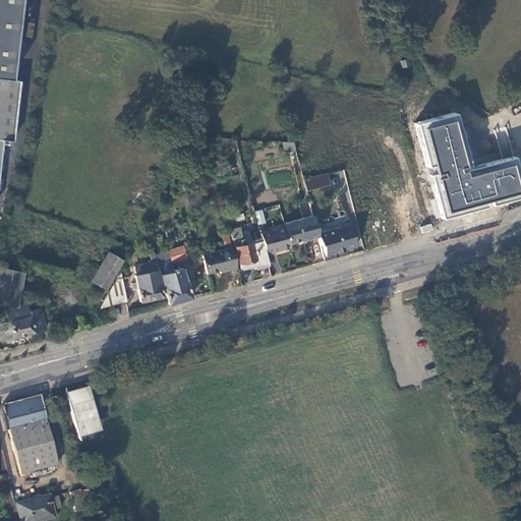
[(0,0),(0,148),(1,140),(11,141),(17,80),(8,78),(17,0),(0,0)]
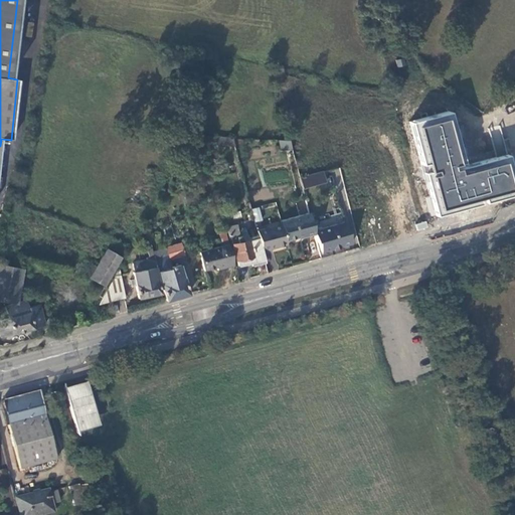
[(514,186),(506,154),(465,164),(451,110),(408,121),(420,164),(426,163),(428,171),(423,172),(435,213),(440,211),(514,191),(514,186)]
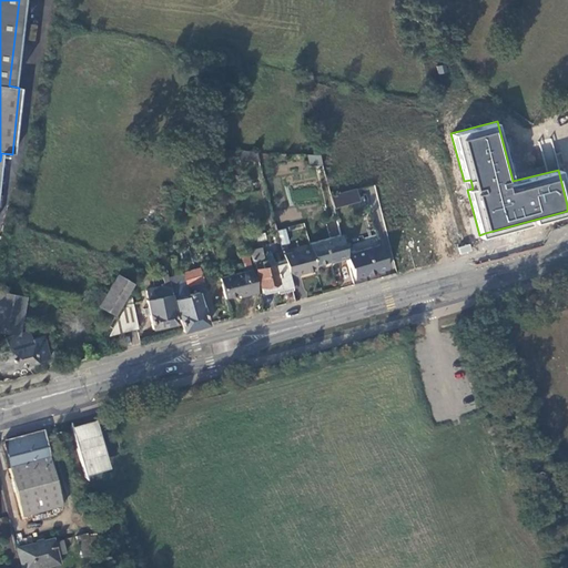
[(259,161),(256,152),(226,150),(225,155),(237,156),(237,159),(259,161)]
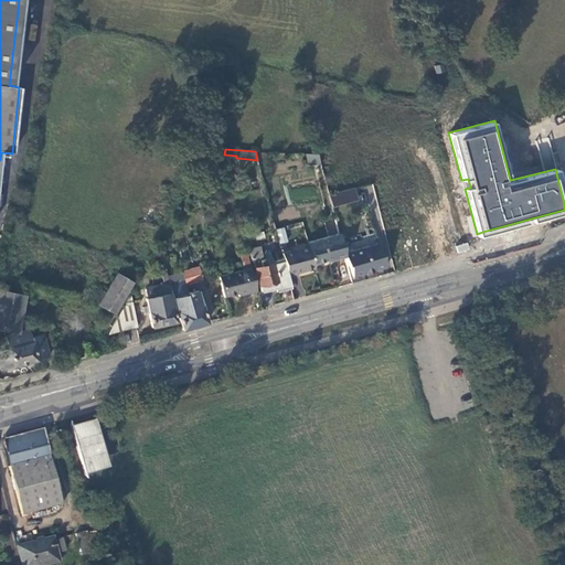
[(307,155),(308,163),(320,162),(320,153),(307,155)]
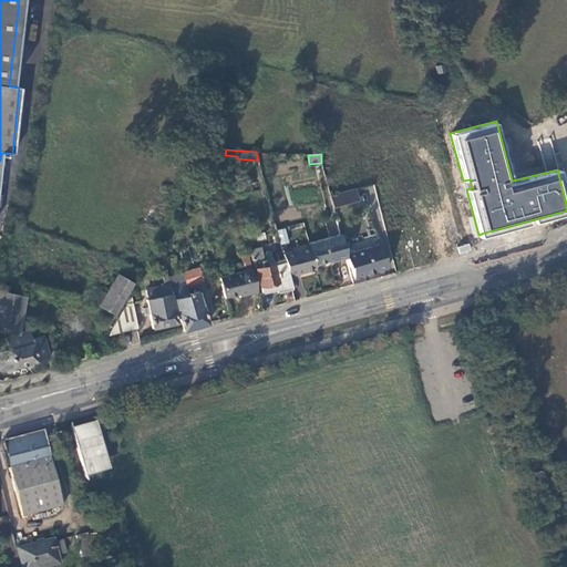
[(356,189),(330,196),(333,208),(359,202),(356,189)]
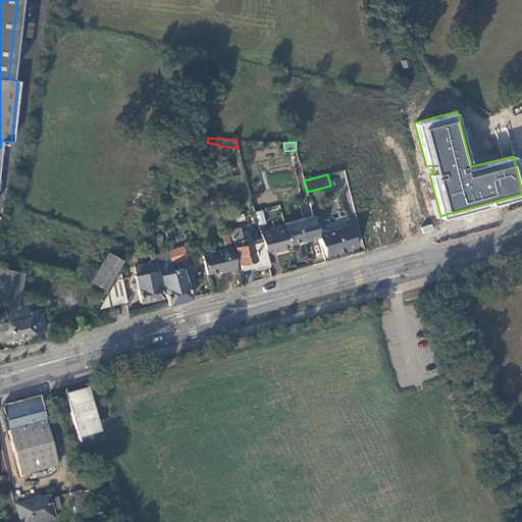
[(252,193),(256,208),(268,205),(265,190),(252,193)]
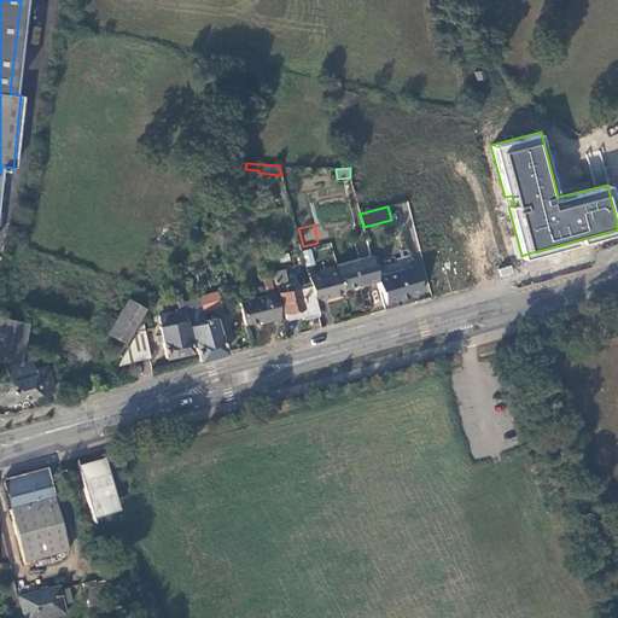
[(308,248),(301,250),(304,264),(313,262),(308,248)]
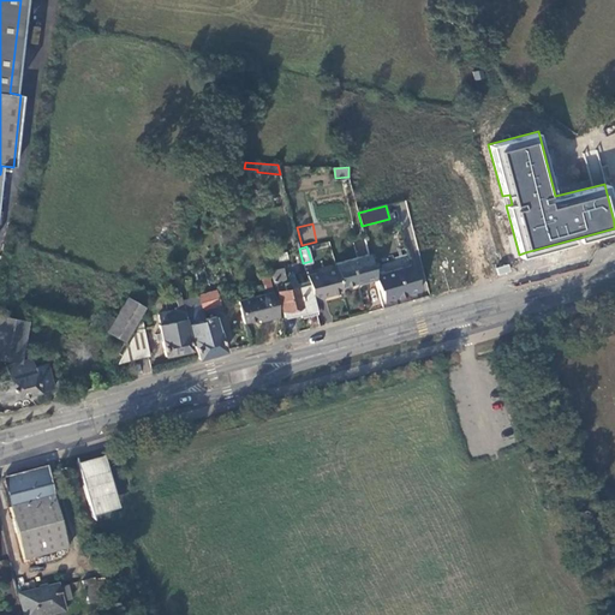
[(362,281),(375,278),(369,252),(334,262),(340,285),(362,280),(362,281)]
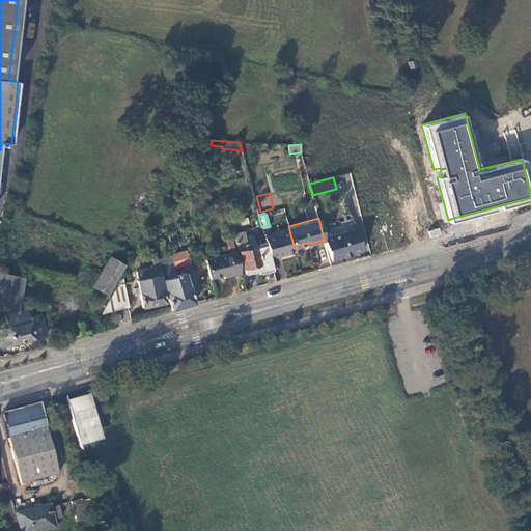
[(280,254),(295,250),(294,246),(288,226),(262,233),(266,244),(267,248),(270,261),(281,259),(280,254)]
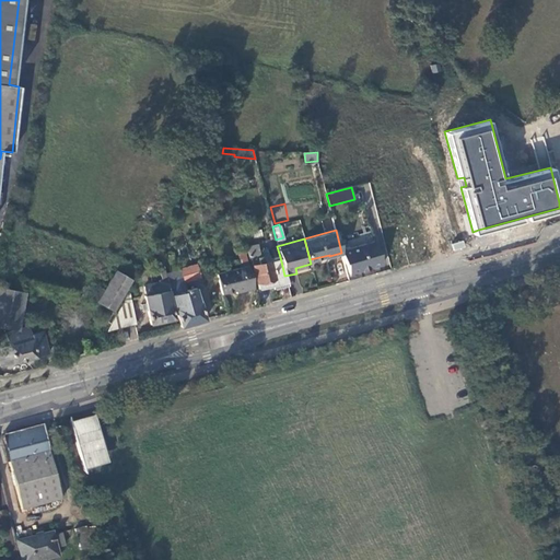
[(374,243),(341,253),(343,261),(346,261),(349,273),(382,264),(378,255),(377,255),(374,243)]
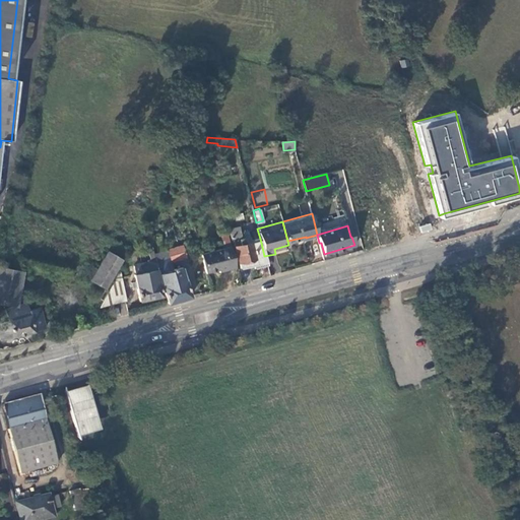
[(265,258),(264,256),(261,243),(250,245),(249,242),(247,234),(239,235),(239,233),(237,226),(228,229),(230,239),(231,238),(238,262),(245,260),(246,262),(249,261),(252,261),(253,262),(265,258)]
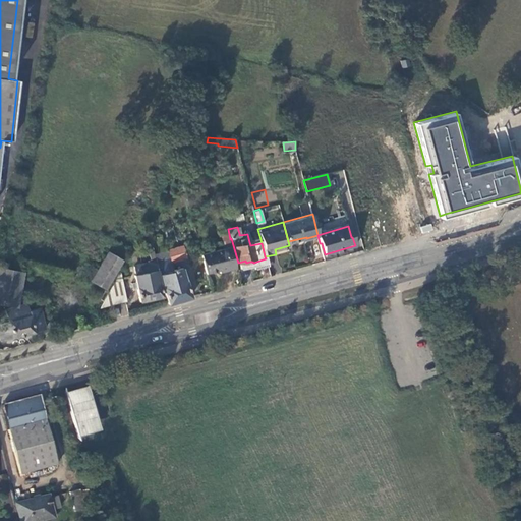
[(229,242),(226,231),(219,233),(222,244),(229,242)]
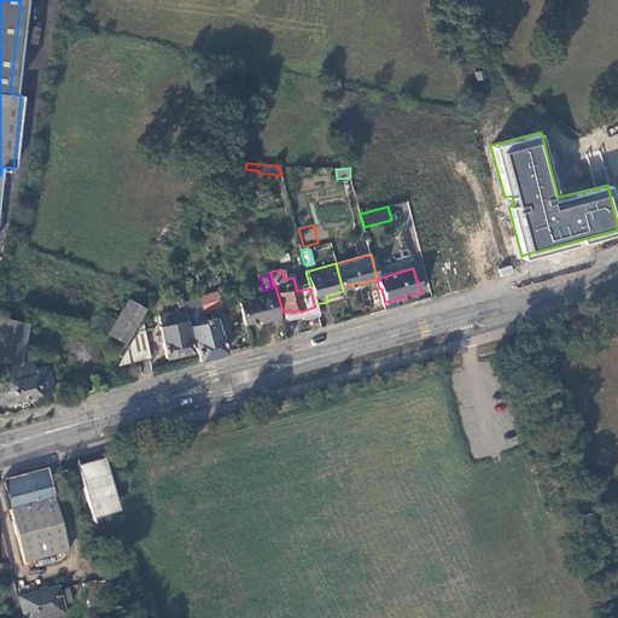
[(202,307),(203,312),(221,305),(216,292),(199,297),(199,302),(202,307)]
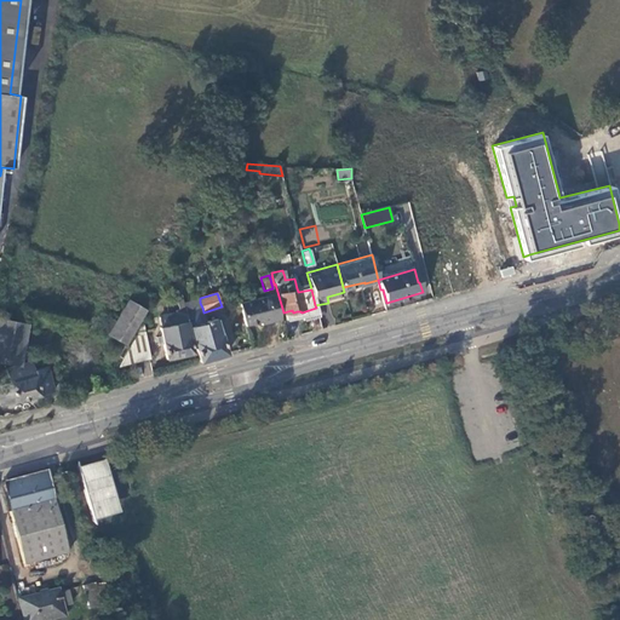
[(260,326),(281,320),(274,294),(239,303),(245,326),(260,323),(260,326)]
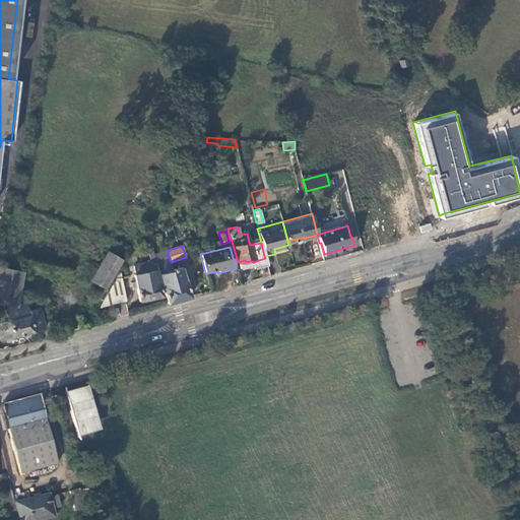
[(92,265),(85,278),(86,278),(105,289),(123,260),(107,250),(96,267),(92,265)]
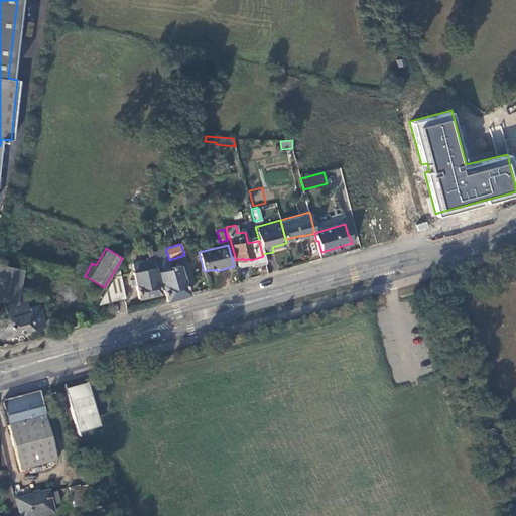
[(171,267),(169,260),(168,256),(159,258),(158,254),(166,252),(166,248),(153,253),(160,279),(166,300),(188,294),(178,265),(171,267)]
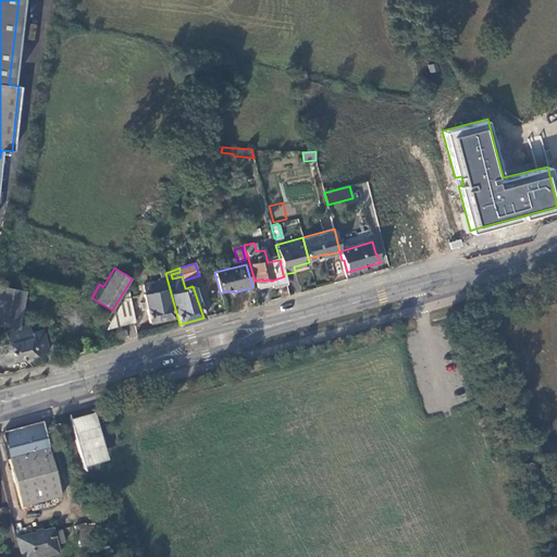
[(168,288),(165,276),(160,280),(162,291),(145,295),(149,322),(173,318),(168,288)]
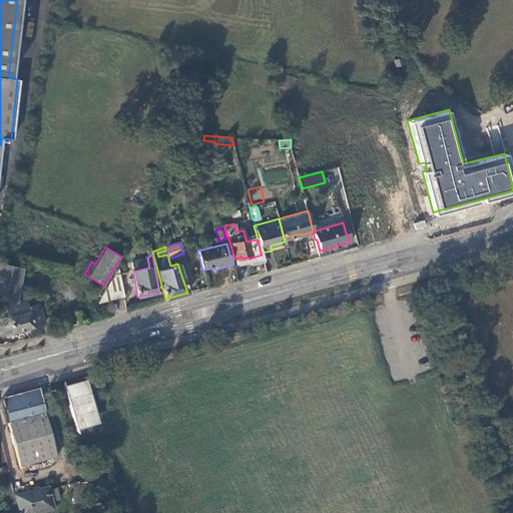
[(251,265),(263,262),(262,254),(249,259),(251,265)]
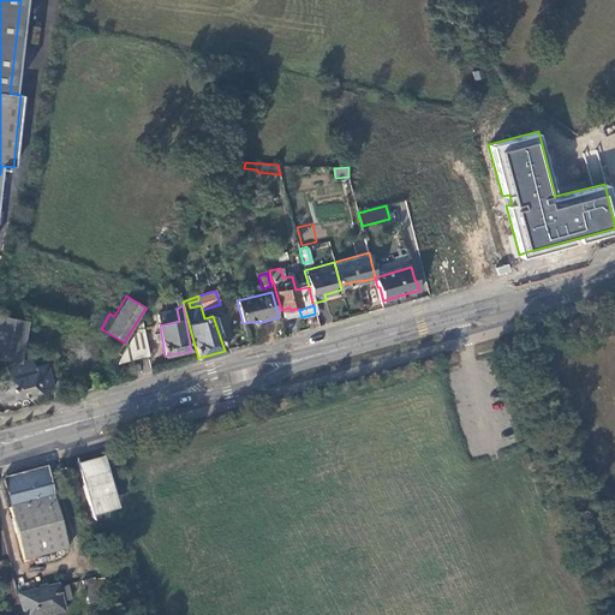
[(24,321),(0,316),(0,358),(16,362),(24,321)]
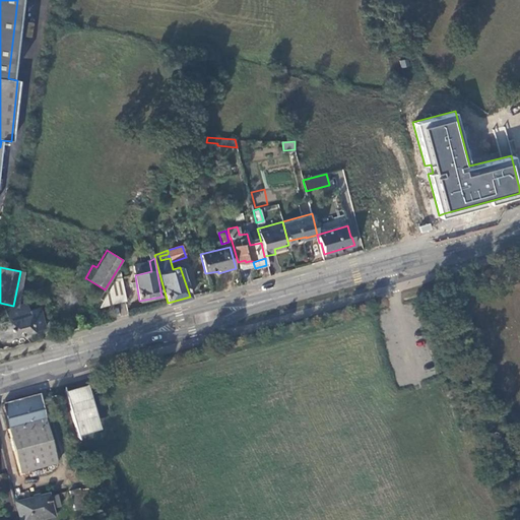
[(119,270),(99,308),(126,302),(119,270)]
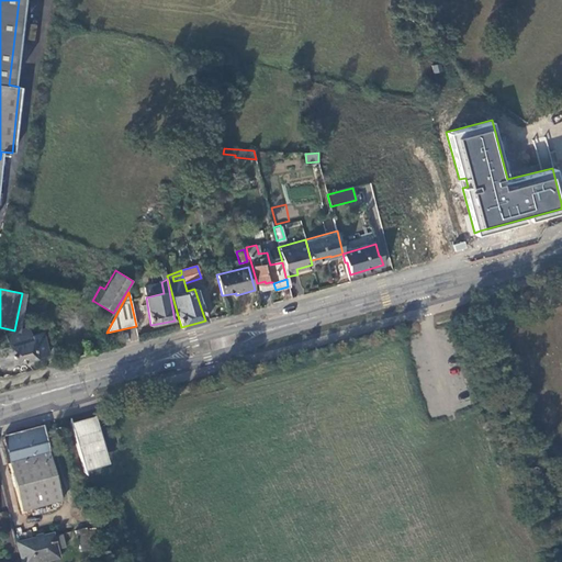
[(0,364),(1,367),(49,355),(43,333),(31,335),(29,327),(4,334),(6,335),(0,336),(0,345),(1,347),(0,347),(0,364)]
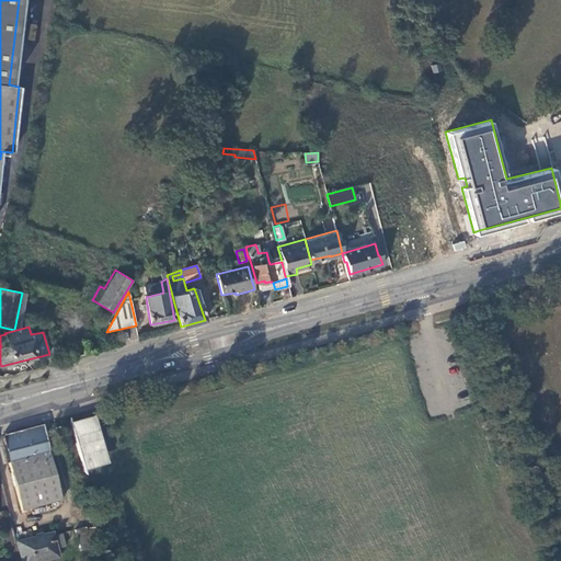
[(77,430),(70,431),(81,467),(102,460),(100,454),(98,454),(96,450),(99,449),(94,434),(92,435),(91,431),(93,430),(92,423),(76,427),(77,430)]
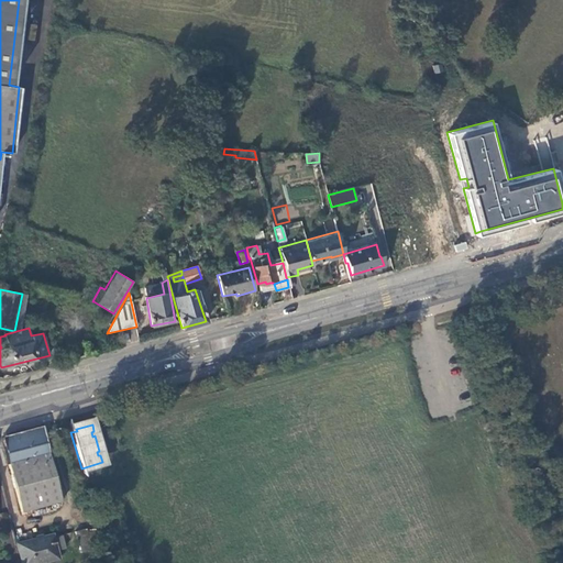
[(42,428),(1,438),(21,512),(62,501),(42,428)]
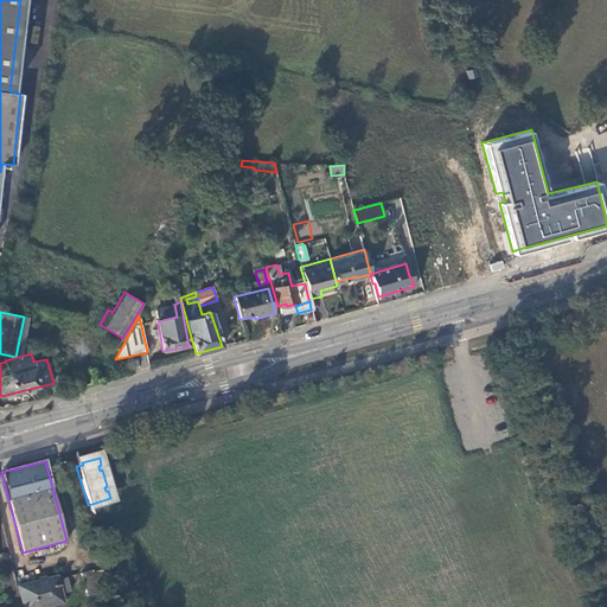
[(57,577),(19,587),(24,606),(49,606),(63,604),(61,594),(70,592),(66,577),(57,580),(57,577)]
